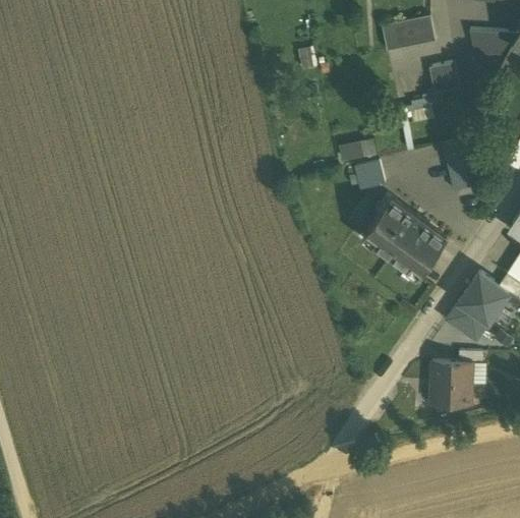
[(429,15),(381,25),(386,51),(435,41),(429,15)]
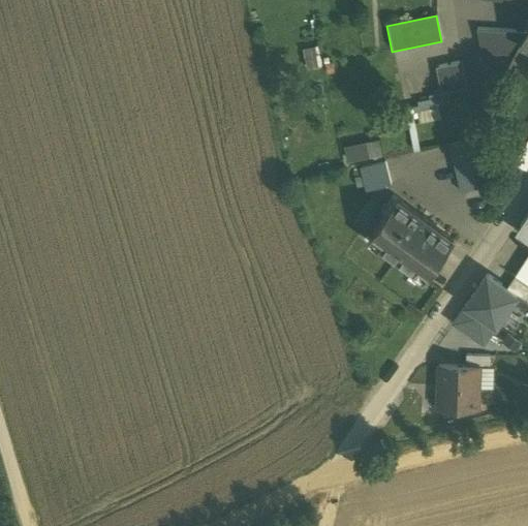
[(527,27),(524,35),(519,44),(527,49),(527,27)]
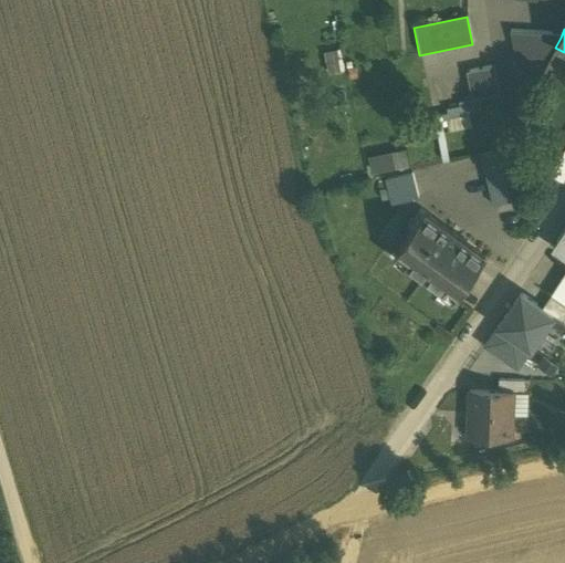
[(555,48),(561,38),(508,32),(512,60),(547,60),(555,48)]
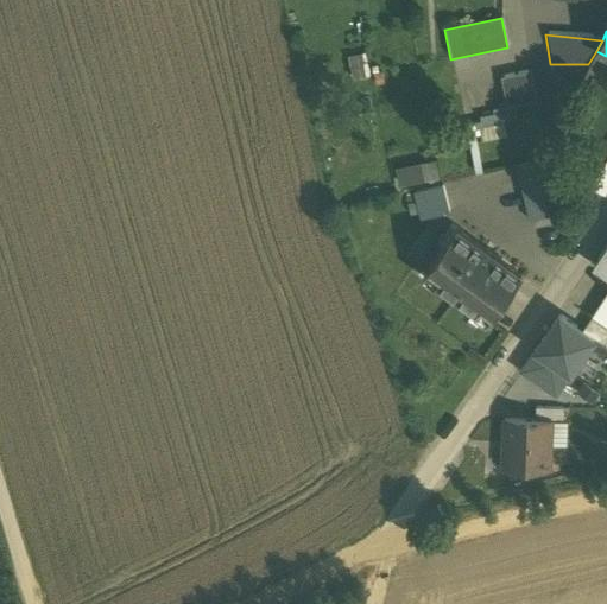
[(530,72),(500,78),(506,108),(536,102),(530,72)]
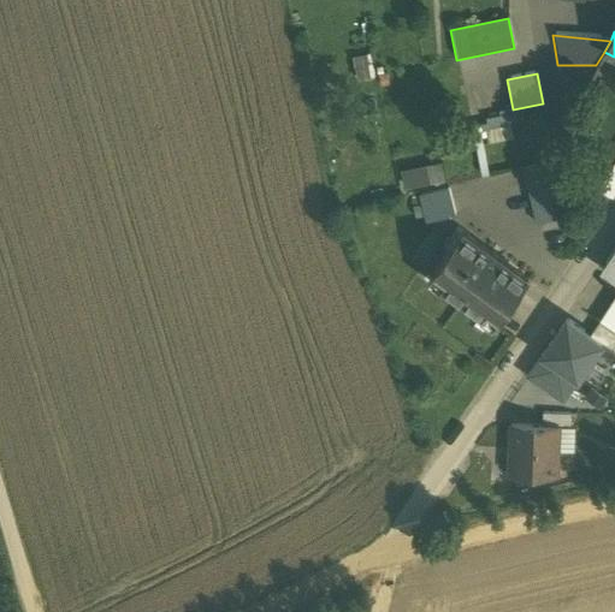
[(442,162),(401,171),(404,189),(445,182),(442,162)]
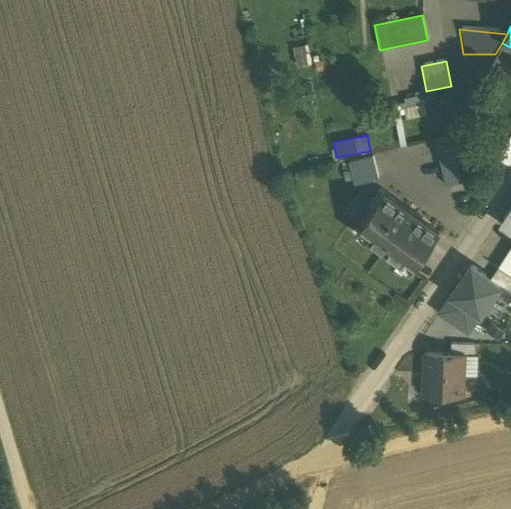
[(456,136),(433,142),(445,188),(468,182),(456,136)]
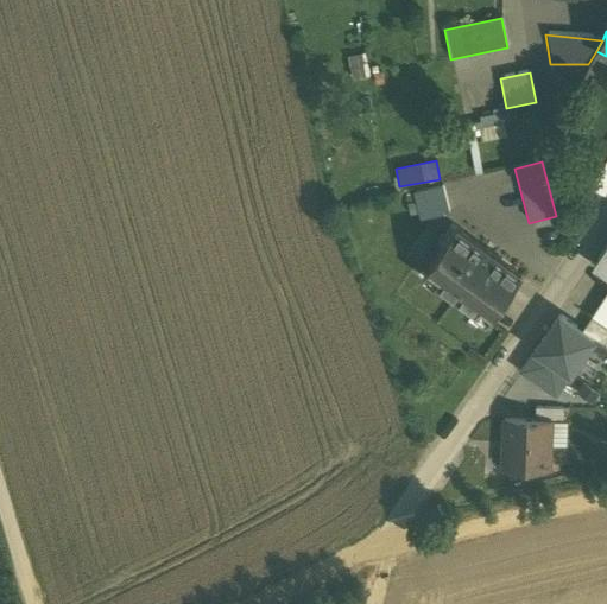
[(606,161),(604,167),(592,189),(605,196),(606,191),(606,161)]
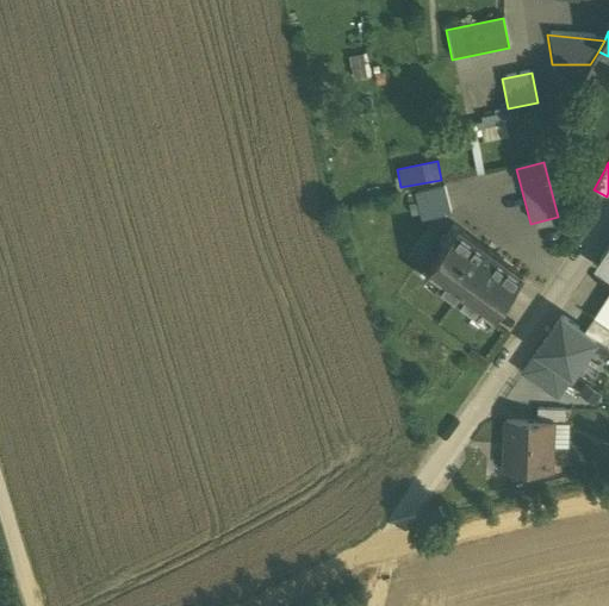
[(443,188),(416,195),(423,223),(451,216),(443,188)]
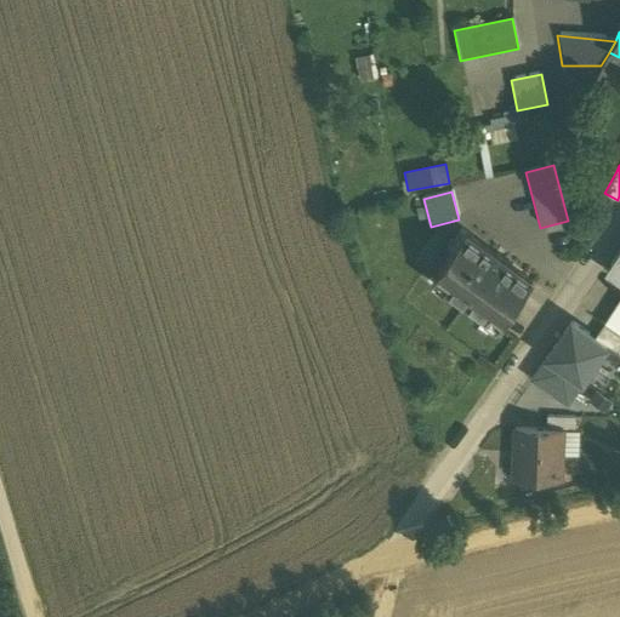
[(465,236),(437,275),(449,285),(444,291),(487,320),(490,315),(504,324),(532,285),(502,263),(500,266),(493,260),(494,257),(465,236)]
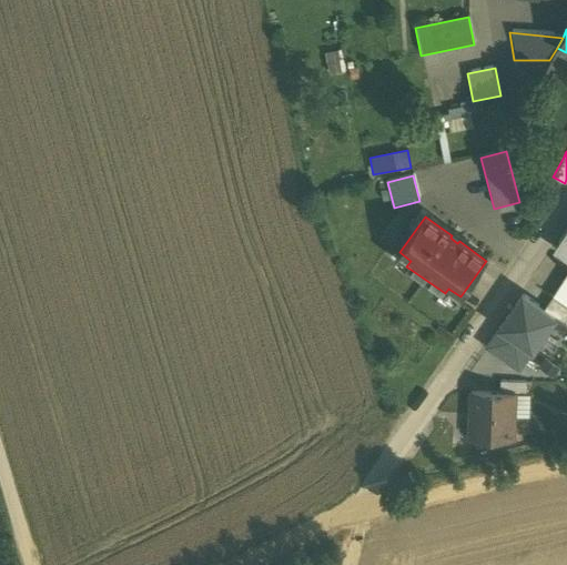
[(566,231),(557,248),(558,250),(557,252),(566,258),(566,231)]
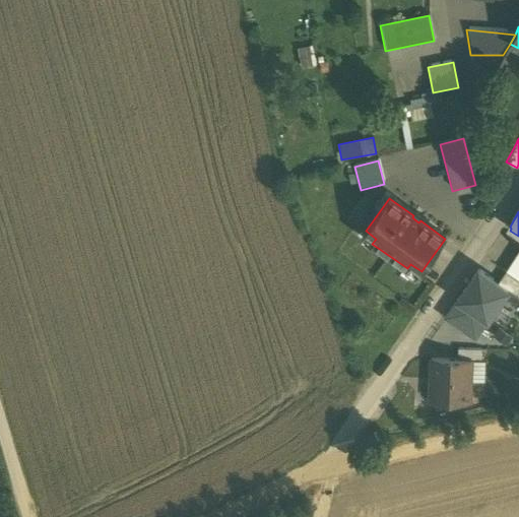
[(376,239),(366,231),(362,236),(372,244),(376,239)]
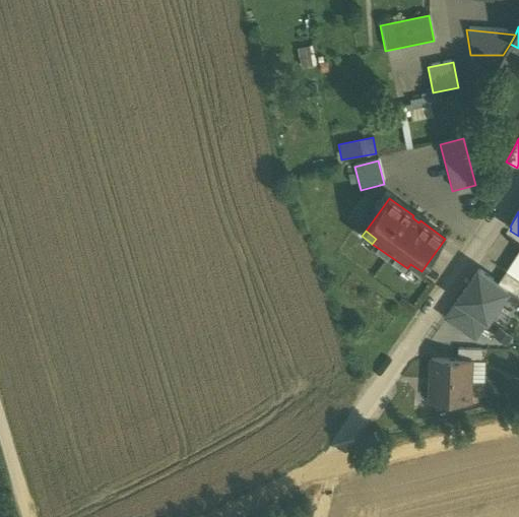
[(518,251),(504,275),(518,284),(518,251)]
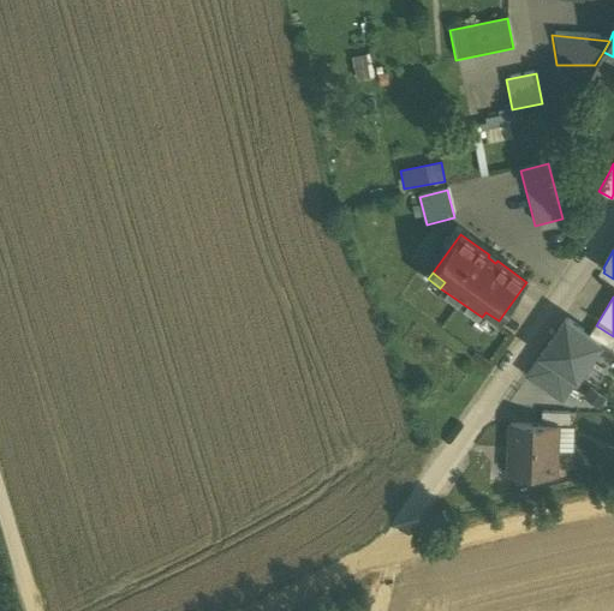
[(499,321),(486,312),(482,317),(494,327),(499,321)]
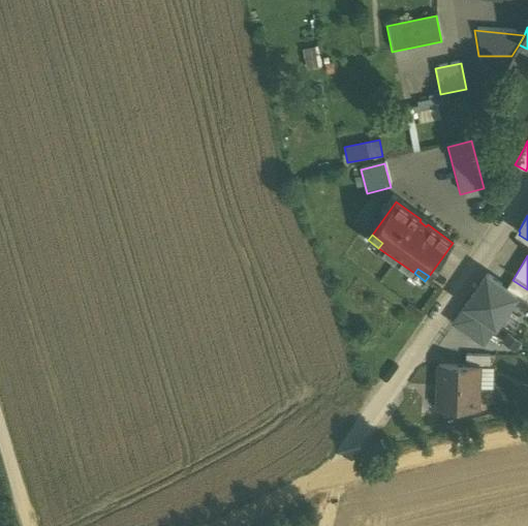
[(466,306),(496,328),(517,298),(506,290),(487,277),(466,306)]
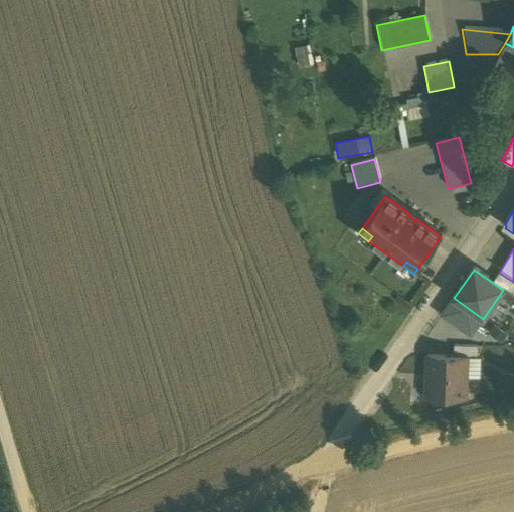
[(513,282),(499,273),(493,283),(503,290),(513,297),(513,282)]
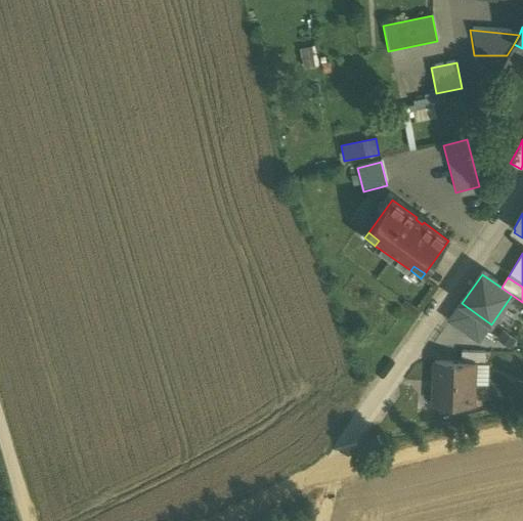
[(478,343),(491,324),(462,303),(448,322),(478,343)]
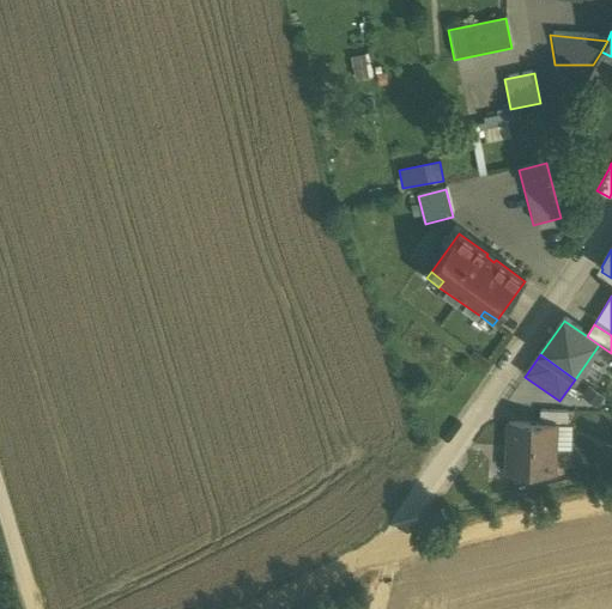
[(568,414),(539,413),(539,426),(556,427),(567,427),(568,414)]
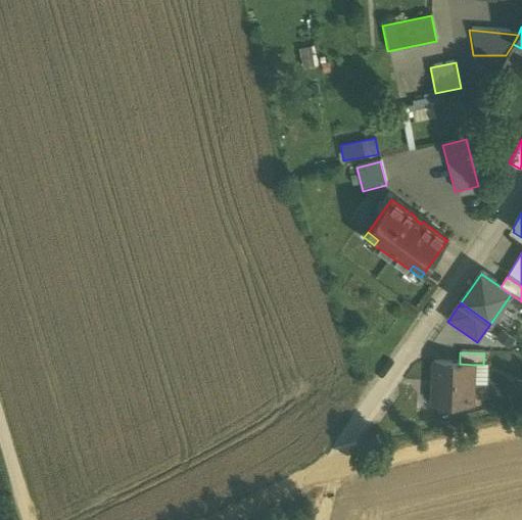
[(460,364),(433,364),(431,405),(452,406),(454,408),(456,406),(472,407),(474,365),(460,364)]
